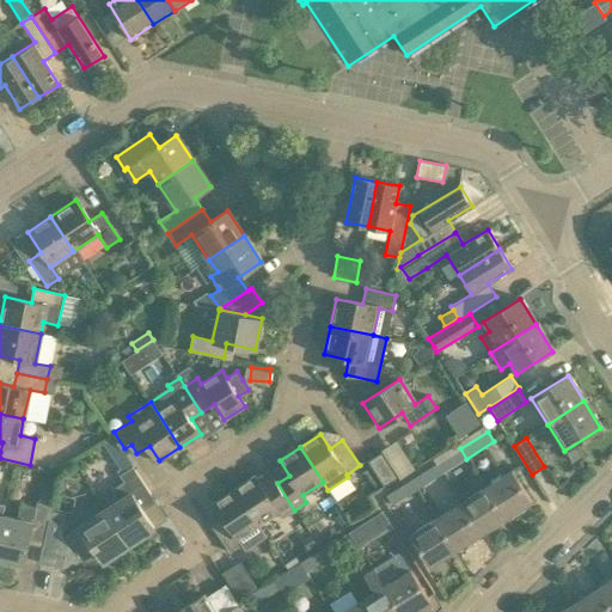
[(460,448),(435,464),(442,475),(466,459),(460,448)]
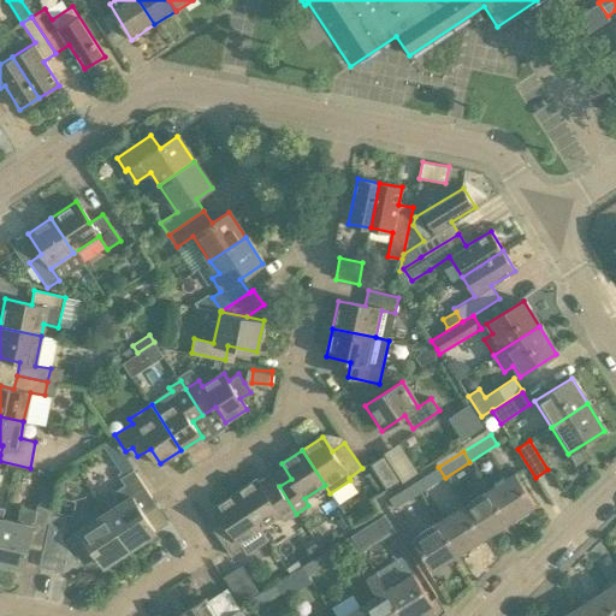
[(401,480),(384,455),(371,463),(386,490),(401,480)]
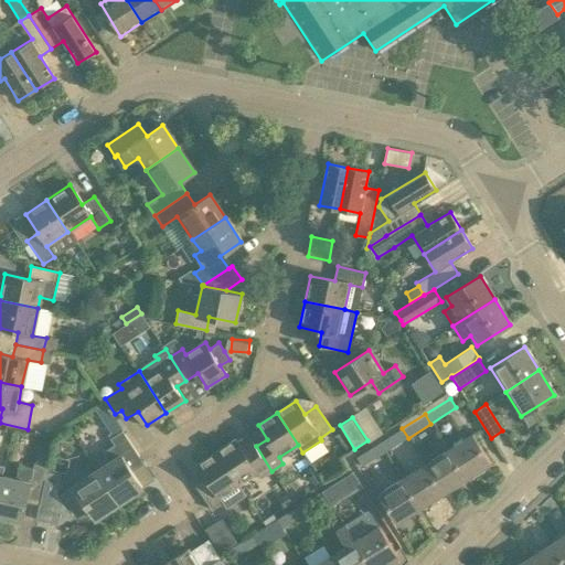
[(408,438),(402,428),(380,443),(385,452),(408,438)]
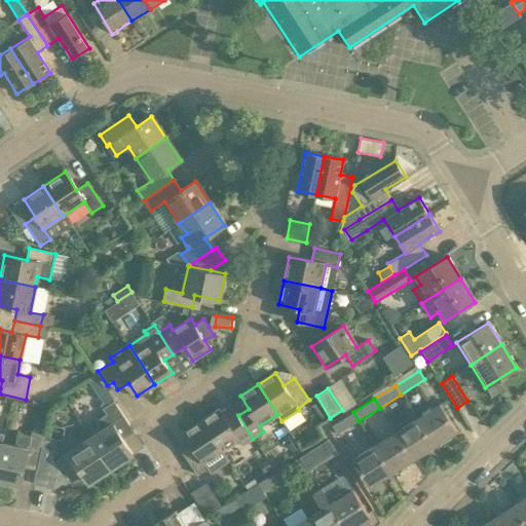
[(101,430),(89,437),(110,468),(132,454),(117,433),(129,424),(114,401),(103,409),(107,414),(96,421),(101,430)]
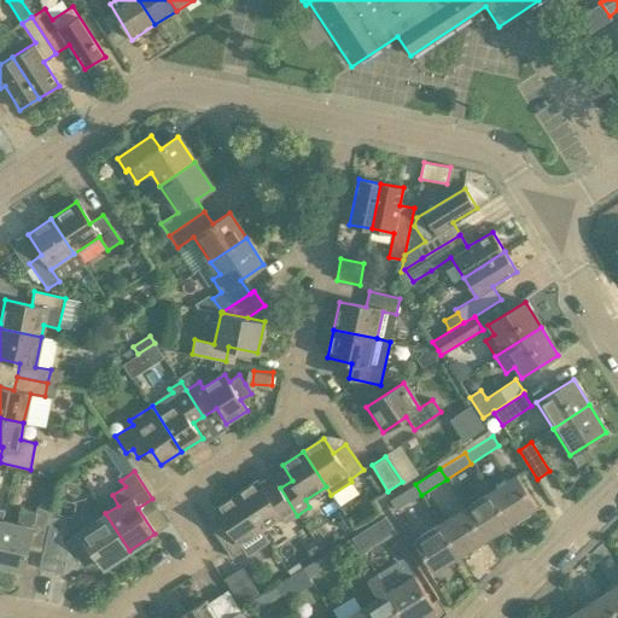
[(516,474),(489,491),(509,523),(535,506),(516,474)]
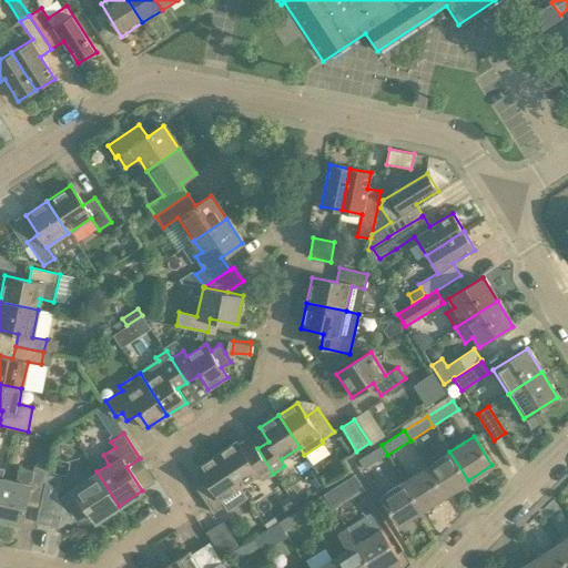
[(237,442),(219,454),(239,486),(259,474),(262,480),(273,474),(257,448),(246,455),(239,443),(237,442)]
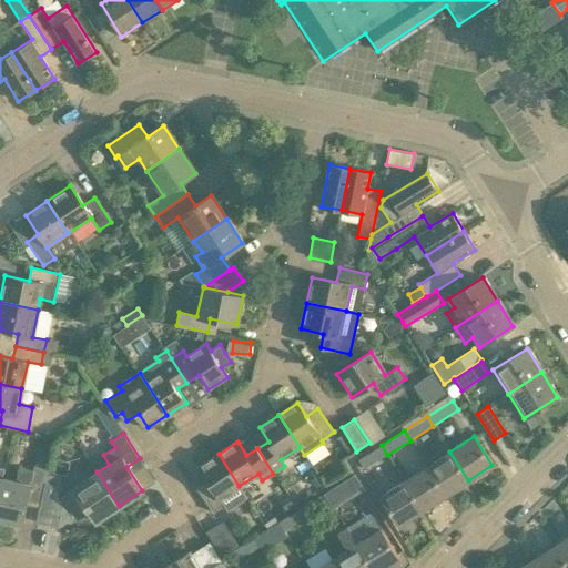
[(364,469),(387,455),(382,445),(357,459),(364,469)]
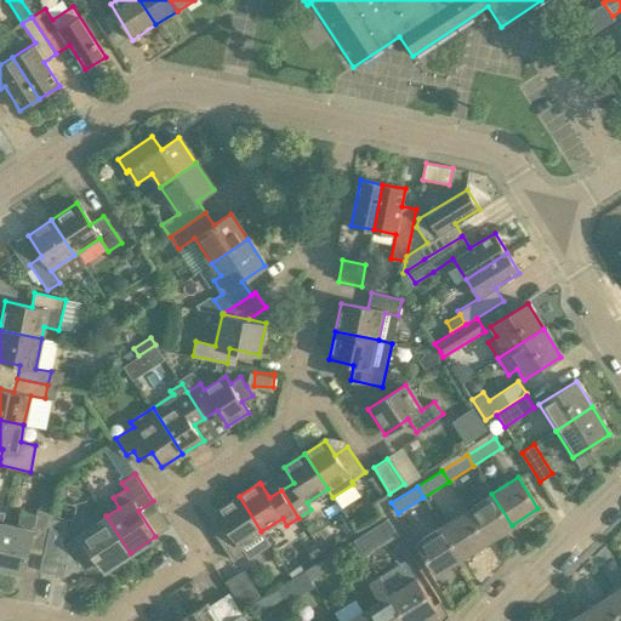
[(512,525),(491,494),(466,510),(486,541),(512,525)]
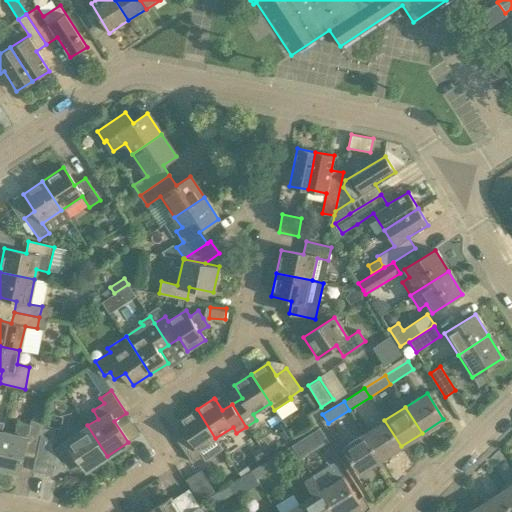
[(188,434),(177,440),(191,461),(201,455),(205,460),(222,449),(215,438),(197,409),(179,420),(188,434)]
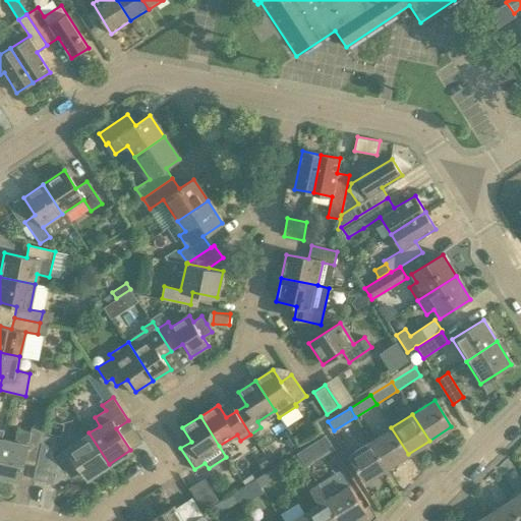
[(25,454),(38,456),(41,442),(43,429),(31,426),(30,430),(17,428),(14,441),(1,439),(0,444),(0,476),(19,480),(25,454)]
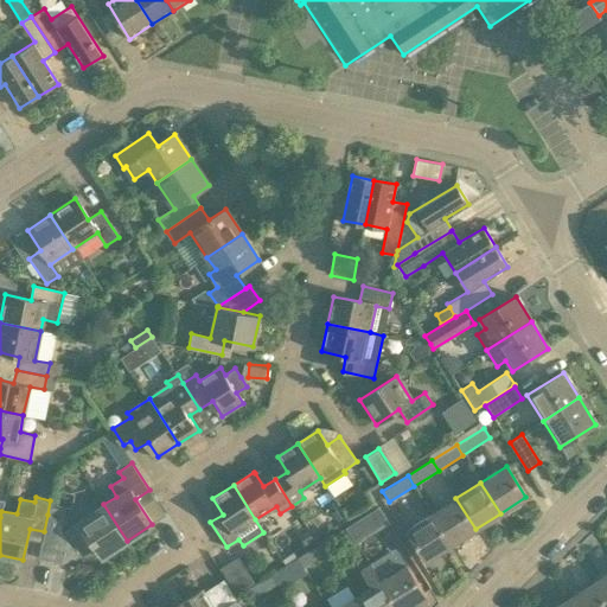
[(475,529),(455,498),(432,513),(451,544),(475,529)]
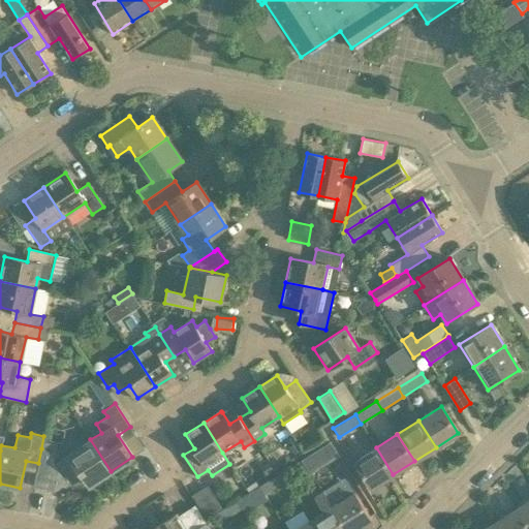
[(111,471),(90,439),(57,460),(71,485),(83,477),(88,486),(111,471)]
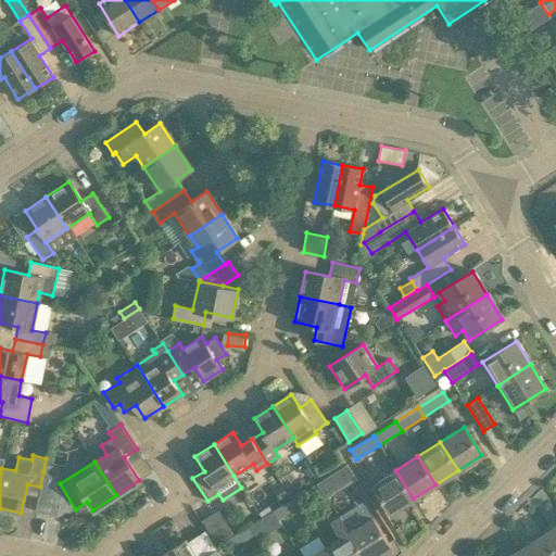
[(348,464),(317,483),(323,492),(327,498),(357,479),(348,464)]
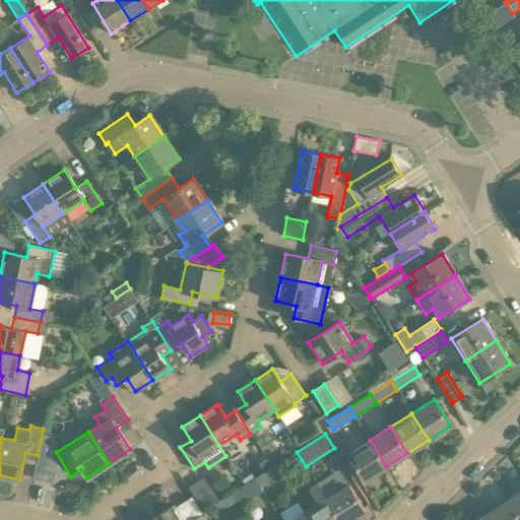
[(386,466),(370,440),(347,453),(365,480),(386,466)]
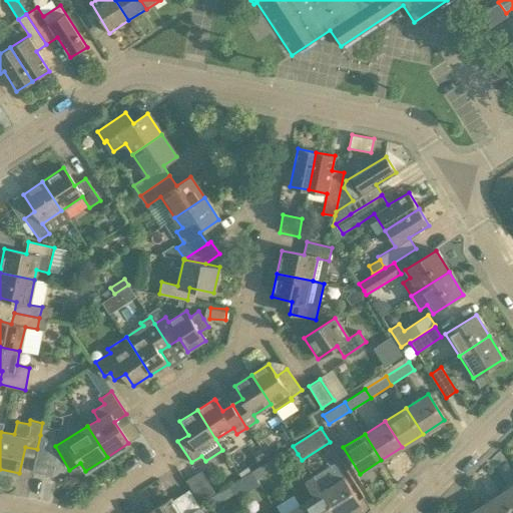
[(40,435),(37,449),(34,467),(47,469),(54,438),(40,435)]
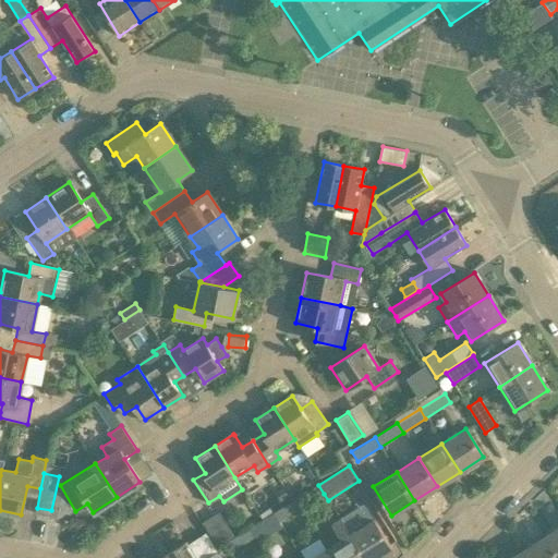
[(318,485),(317,484),(295,498),(302,508),(324,494),(318,485)]
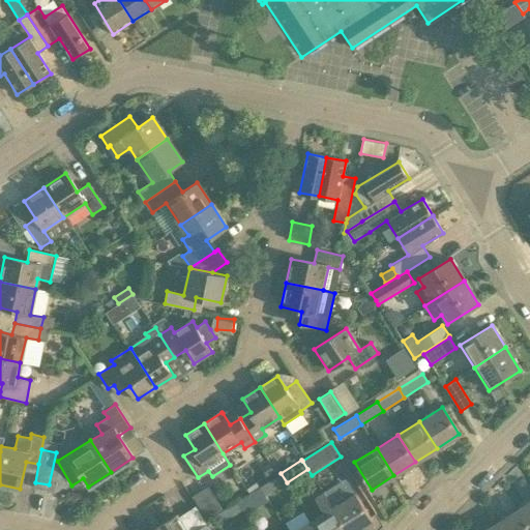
[(281,473),(259,487),(265,496),(287,482),(281,473)]
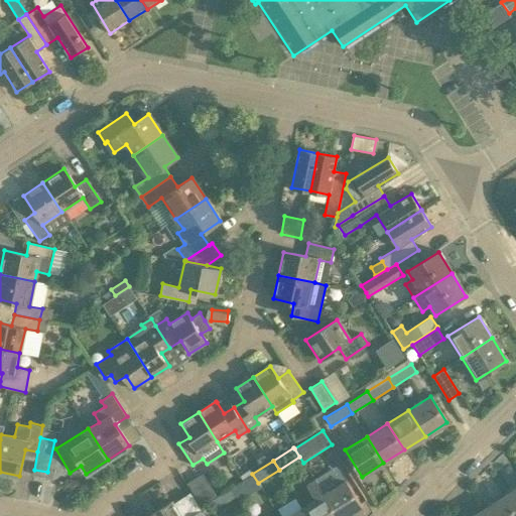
[(261,488),(258,483),(252,474),(232,487),(240,501),(261,488)]
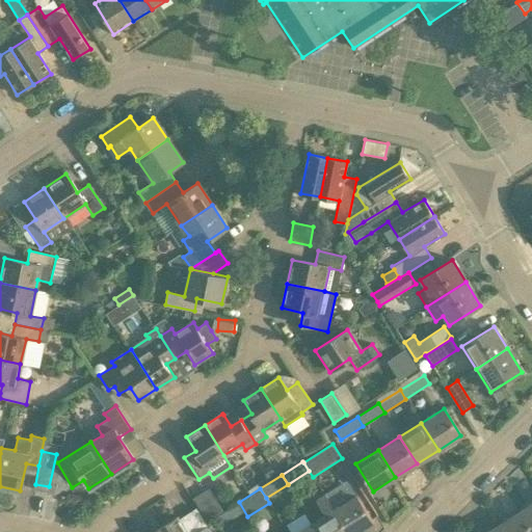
[(325,513),(312,523),(317,531),(347,531),(333,509),(323,493),(315,498),(325,513)]
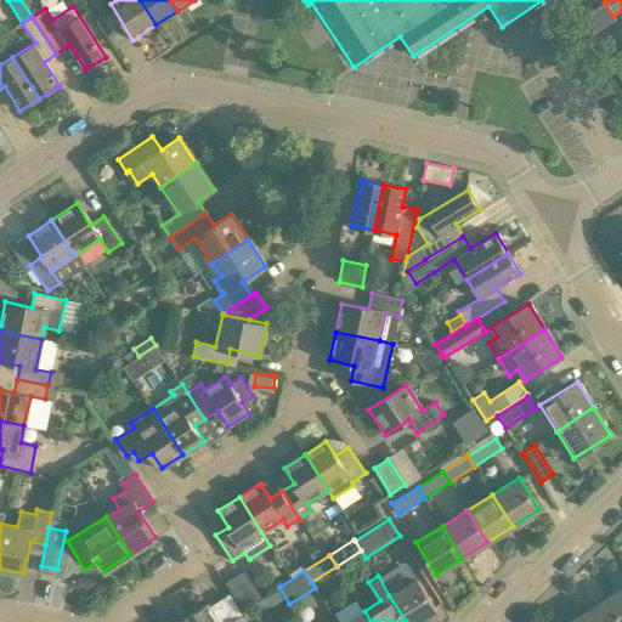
[(416,578),(389,595),(406,621),(416,621),(436,610),(416,578)]
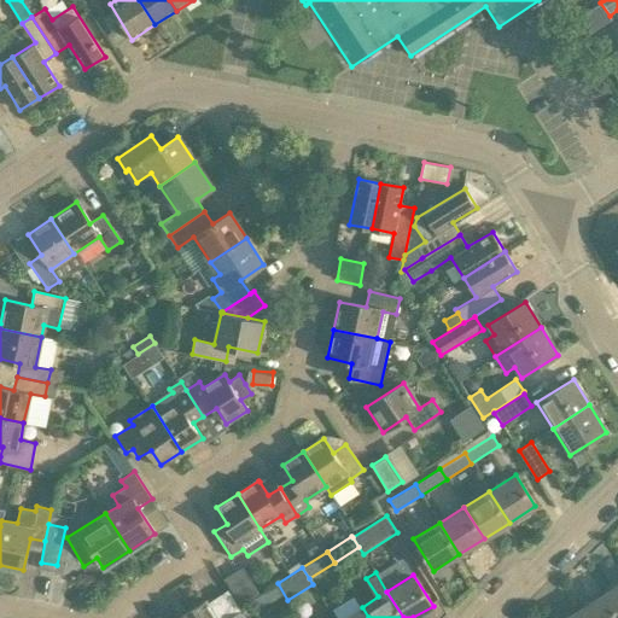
[(617,584),(602,594),(617,617),(617,584)]
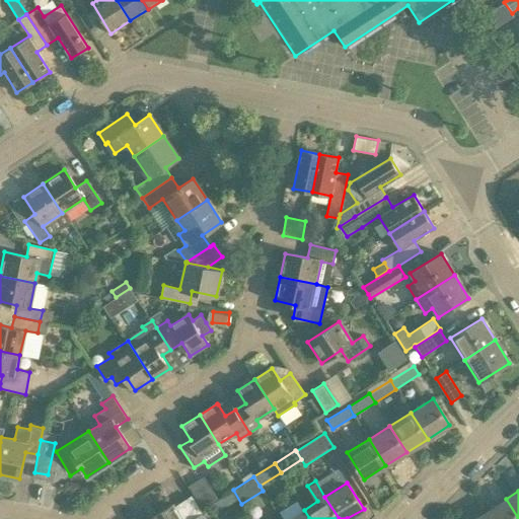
[(518,518),(506,499),(485,512),(489,518),(518,518)]
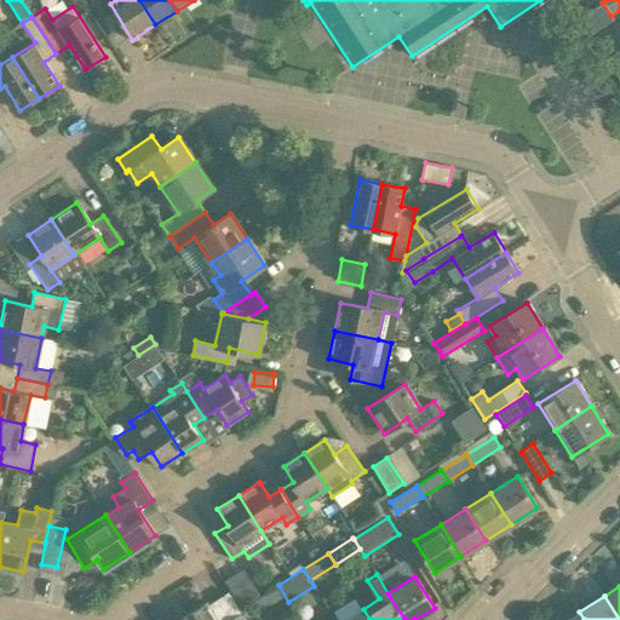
[(218,619),(207,601),(187,613),(190,619),(247,619),(245,616),(239,619),(218,619)]
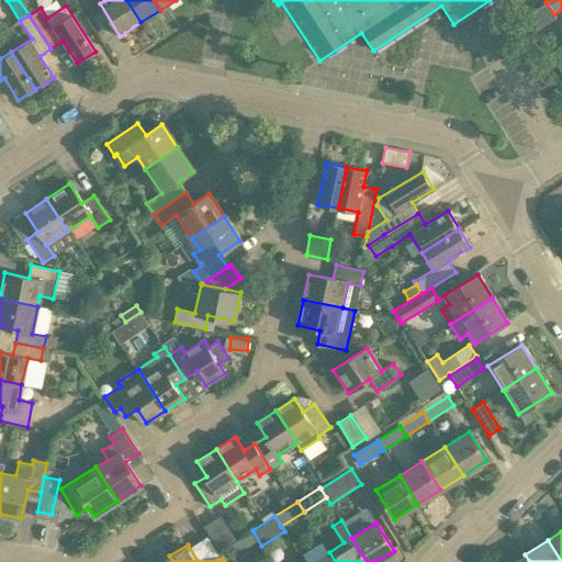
[(335,561),(329,552),(313,561),(335,561)]
